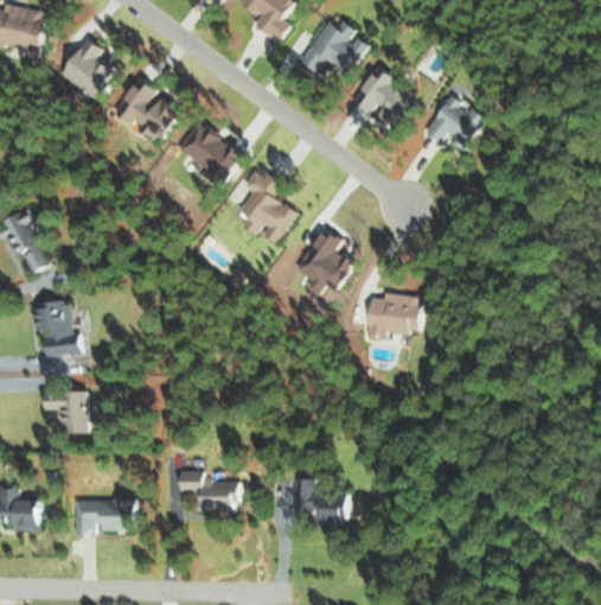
[(242,0),(241,4),(259,17),(254,24),(280,42),(291,26),(282,20),(294,2),(289,0),(242,0)]
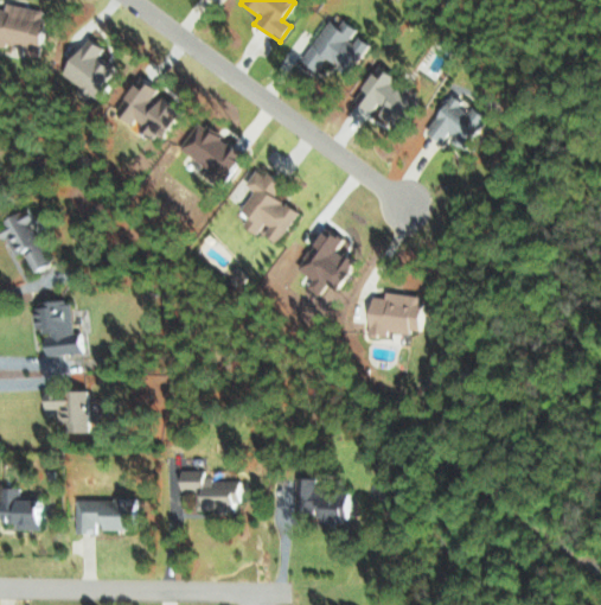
[(40,58),(49,13),(5,5),(5,10),(0,8),(0,46),(25,51),(24,56),(40,58)]
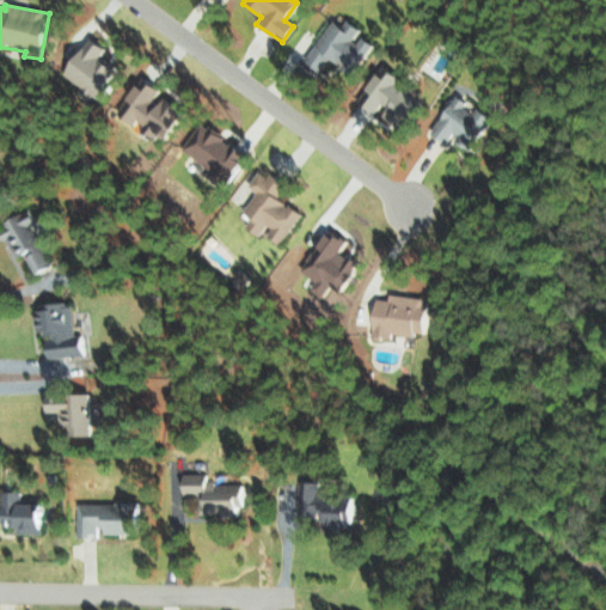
[(332,20),(303,61),(318,73),(328,60),(350,75),(373,44),(360,35),(362,31),(348,20),(342,28),(332,20)]
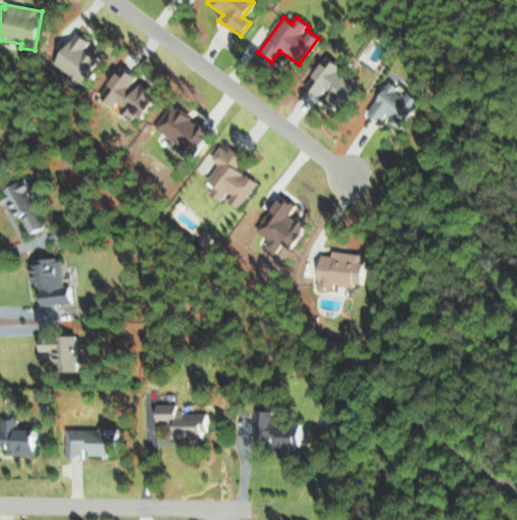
[(91,91),(102,70),(97,67),(101,59),(85,51),(90,41),(74,33),(56,67),(67,72),(64,81),(74,86),(76,84),(91,91)]
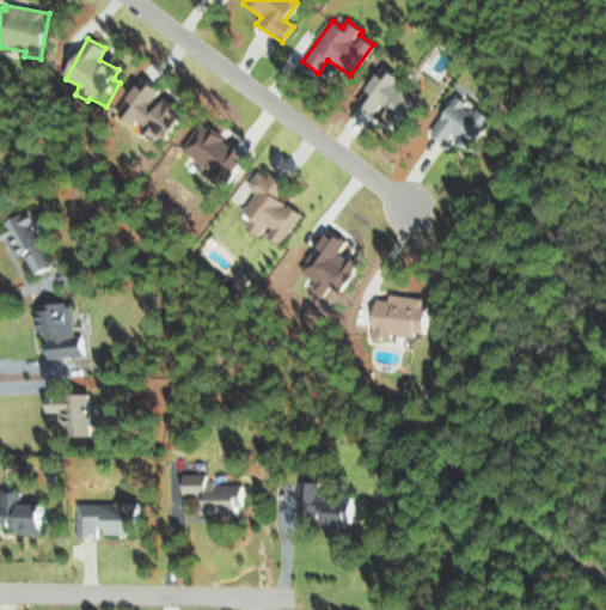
[(359,103),(404,133),(423,105),(416,101),(421,95),(402,81),(404,79),(384,66),(359,103)]
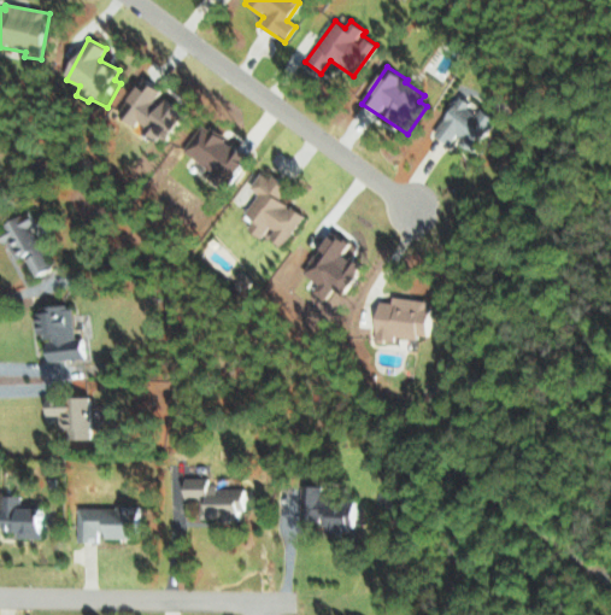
[(170,144),(186,112),(157,98),(162,89),(141,78),(119,119),(135,127),(170,144)]
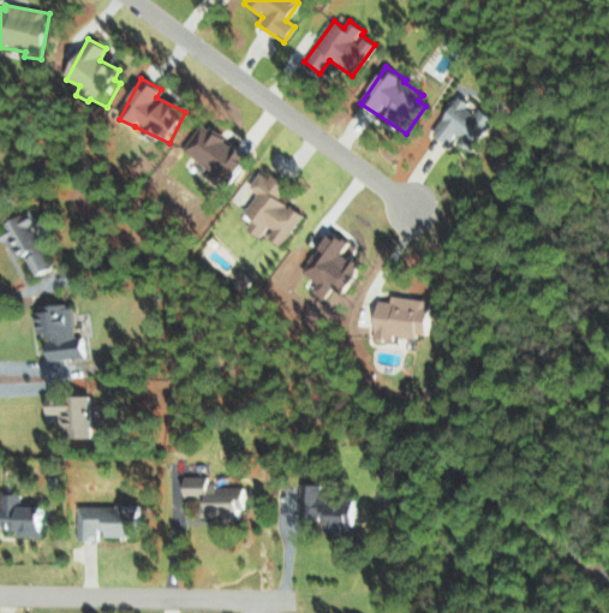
[(433,137),(449,147),(452,142),(476,155),(493,121),(466,107),(467,103),(453,96),(433,137)]
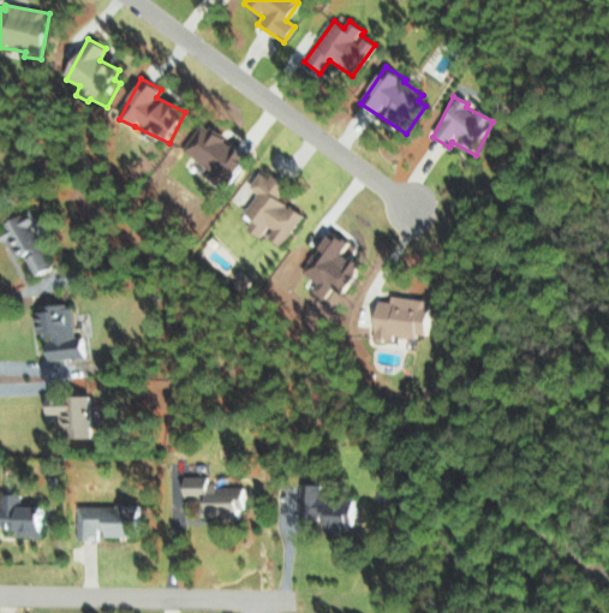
[(184,154),(212,170),(206,179),(226,191),(248,154),(201,126),(184,154)]
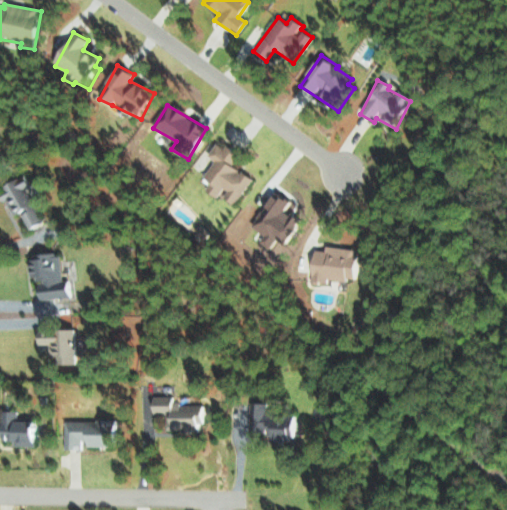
[(250,176),(232,168),(238,155),(214,144),(207,158),(212,160),(203,179),(209,181),(204,192),(219,198),(236,206),(250,176)]
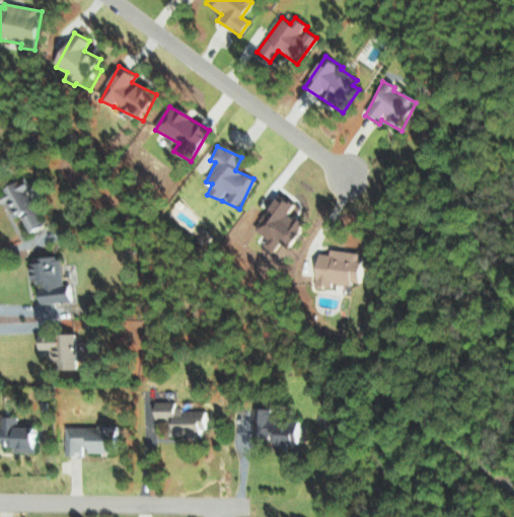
[(26,234),(42,227),(25,193),(31,191),(26,179),(0,192),(0,197),(11,220),(19,217),(26,234)]
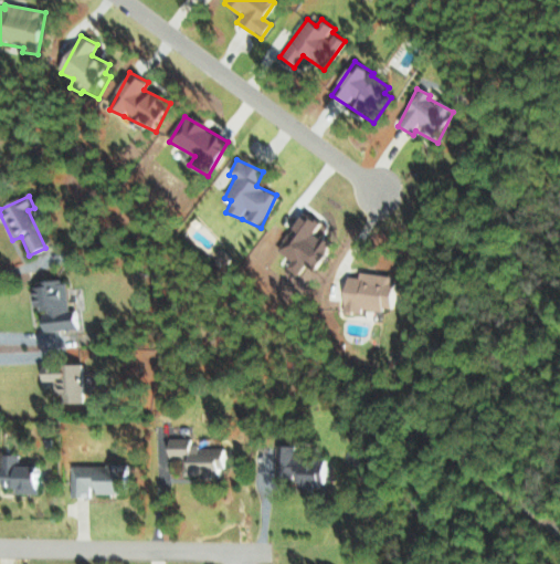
[(397,277),(358,273),(357,279),(346,278),(342,313),(361,314),(361,309),(393,312),(397,277)]
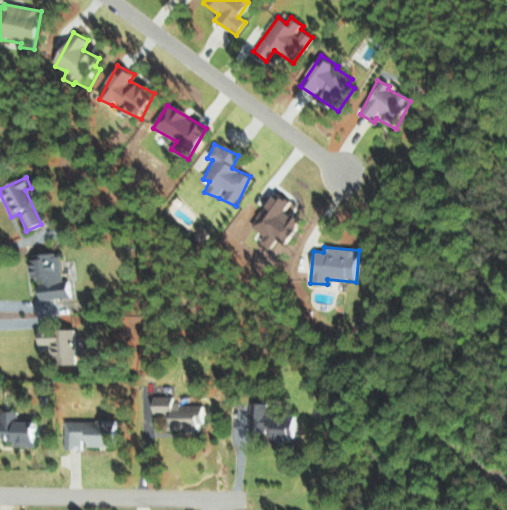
[(71,298),(70,281),(62,282),(60,255),(33,256),(36,300),(71,298)]
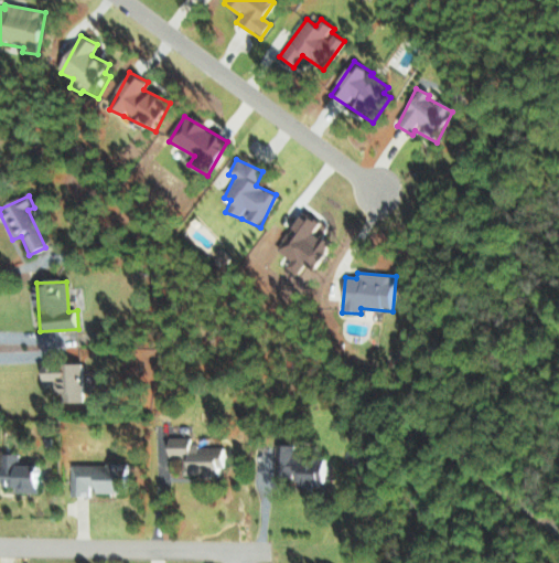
[(84,364),(42,363),(42,381),(53,382),(53,394),(60,394),(60,403),(84,403),(84,364)]
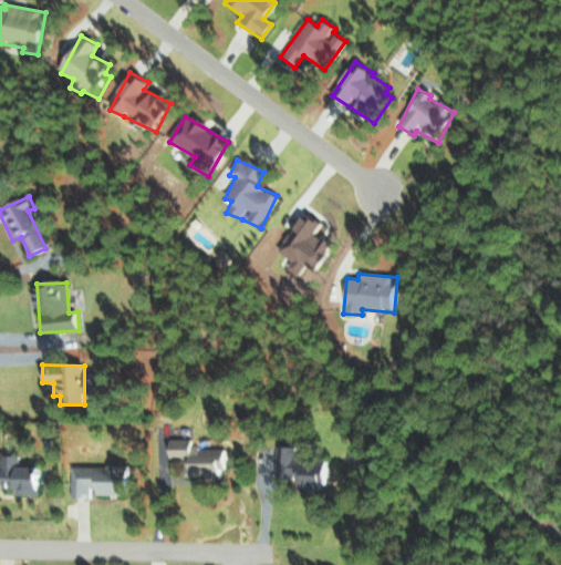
[(221,480),(222,470),(226,470),(227,451),(190,450),(190,441),(167,440),(166,460),(183,461),(183,478),(221,480)]
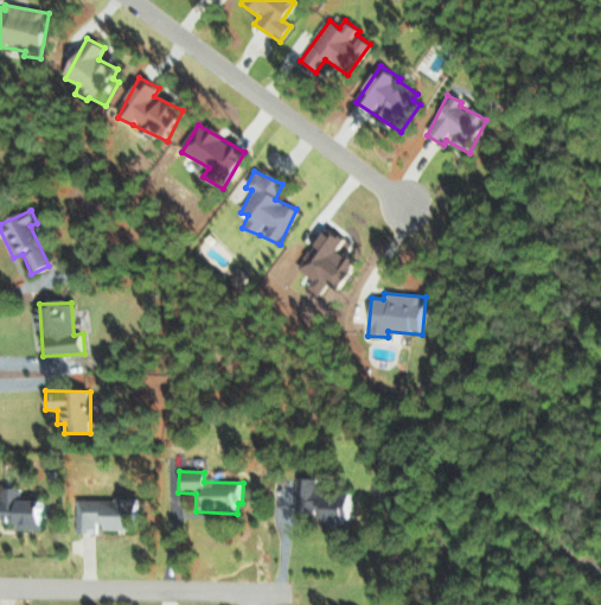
[(350,520),(350,492),(333,492),(333,479),(293,479),(293,520),(350,520)]
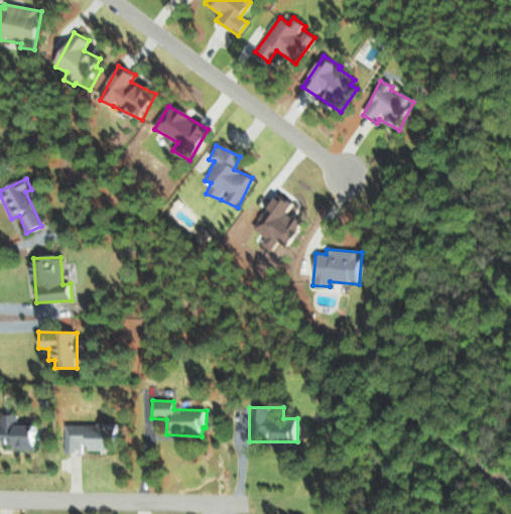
[(34,453),(38,423),(15,420),(16,416),(2,414),(0,434),(0,444),(12,445),(12,448),(34,453)]
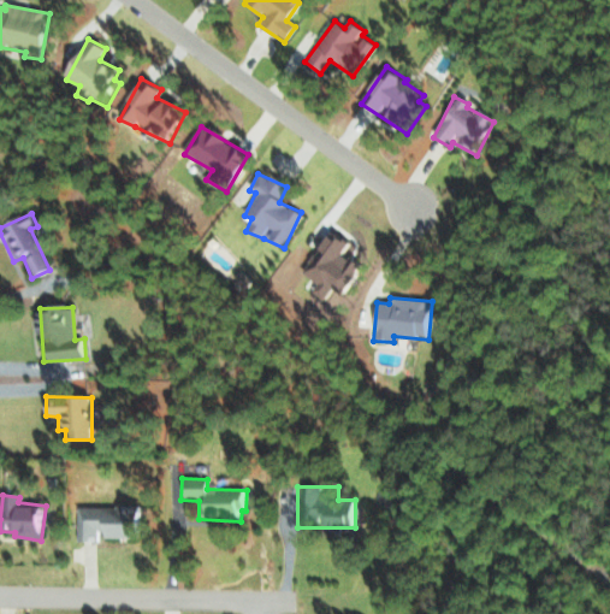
[(77,508),(76,542),(98,542),(98,538),(140,538),(140,508),(77,508)]
